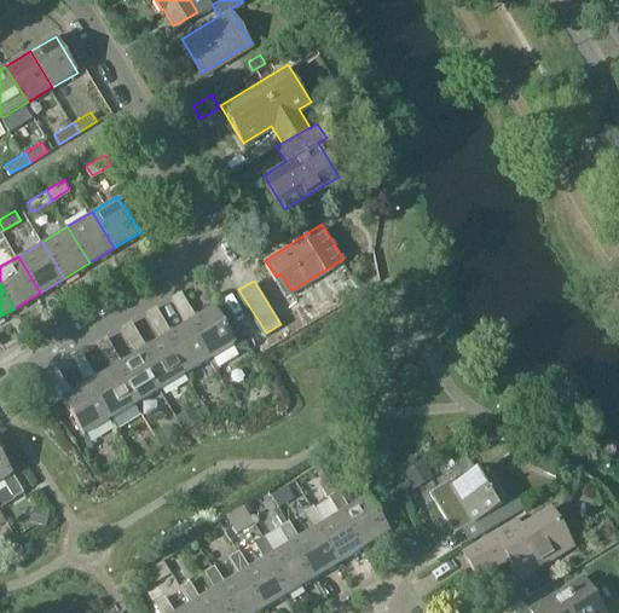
[(210,359),(236,343),(213,305),(198,316),(181,289),(171,295),(186,322),(187,322),(210,359)]
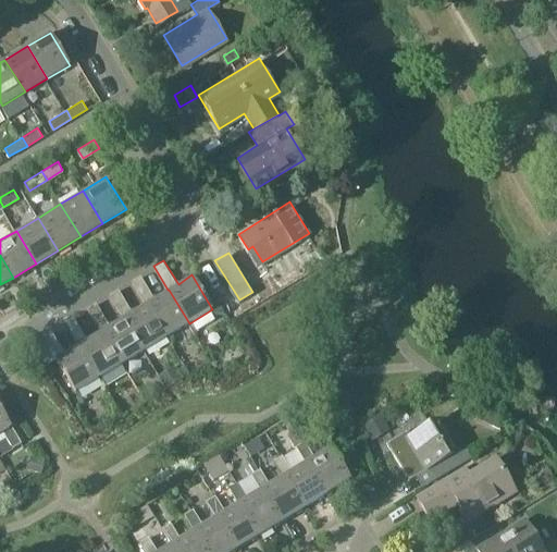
[(169,290),(168,290),(155,297),(140,274),(132,280),(146,303),(166,336),(189,323),(169,290)]
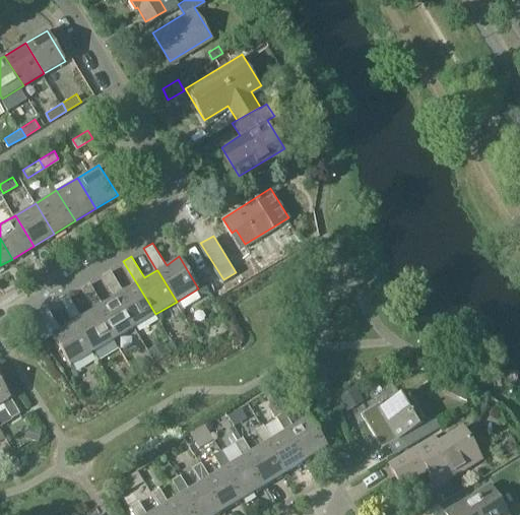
[(136,282),(124,291),(111,269),(102,274),(115,297),(116,296),(135,327),(155,314),(136,282)]
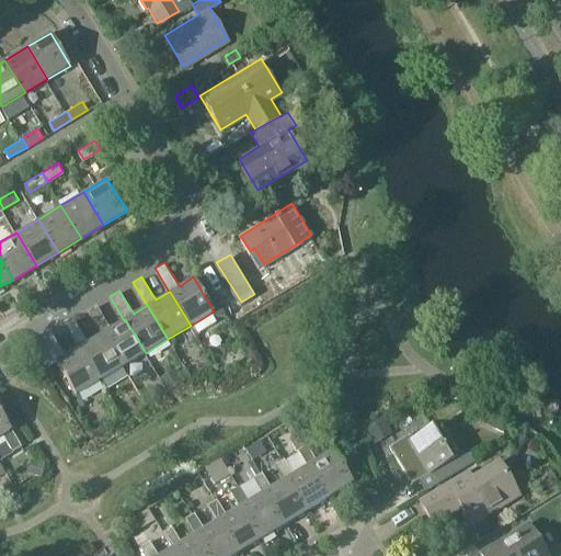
[(125,319),(124,320),(112,327),(98,304),(88,310),(102,333),(103,333),(123,366),(146,353),(125,319)]
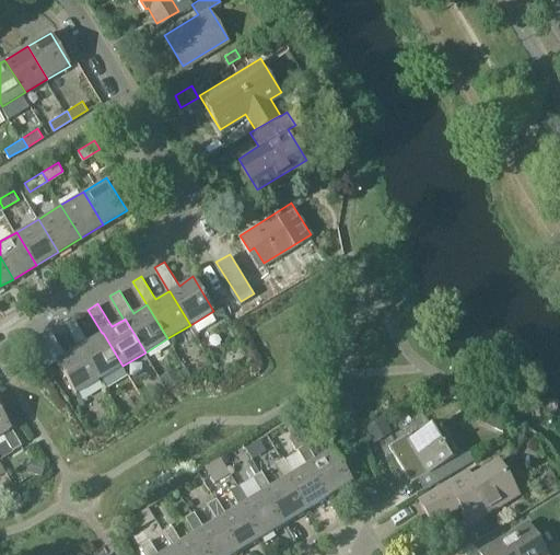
[(103,333),(102,333),(89,340),(74,318),(66,323),(80,347),(80,346),(100,380),(123,366),(103,333)]
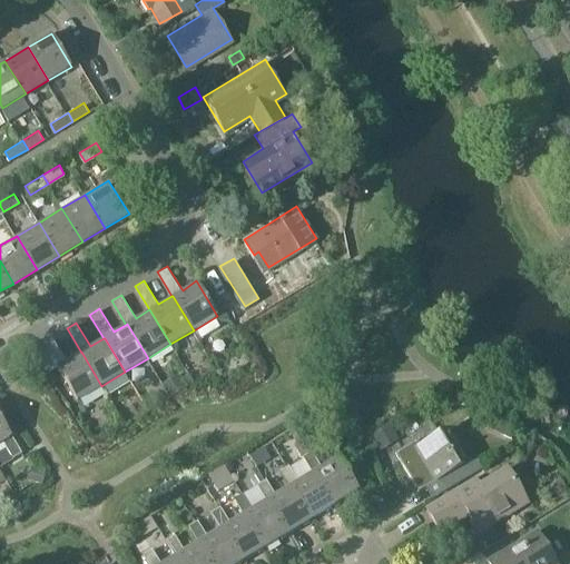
[(81,353),(67,360),(52,337),(43,343),(49,350),(41,356),(50,372),(58,366),(78,399),(101,386),(81,352),(81,353)]
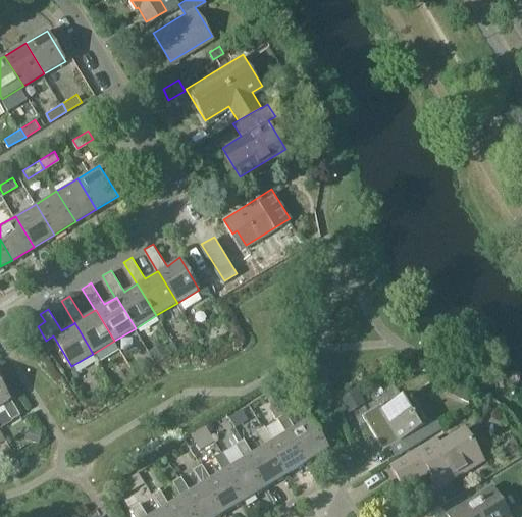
[(169,353),(162,341),(149,350),(156,361),(169,353)]
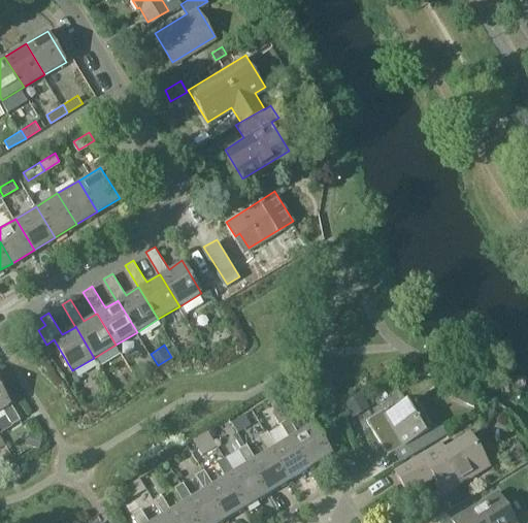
[(0,387),(0,411),(4,409),(12,424),(21,419),(10,401),(8,402),(0,387)]
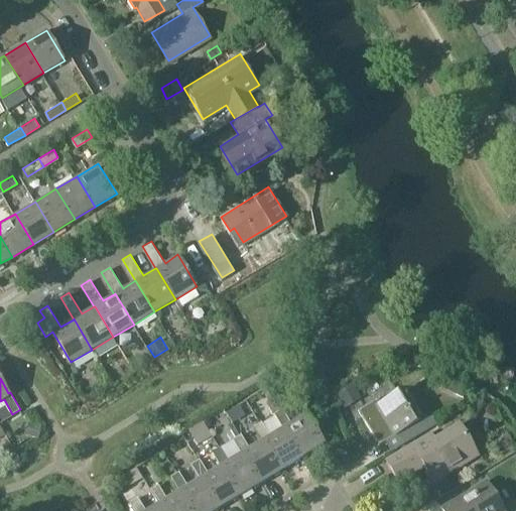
[(469,384),(462,381),(457,392),(463,395),(469,384)]
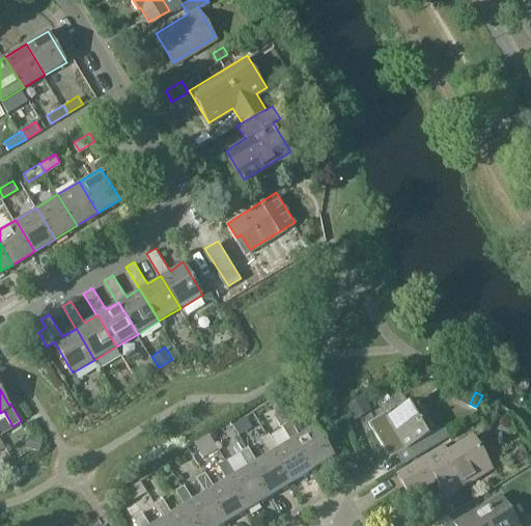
[(363,393),(345,404),(354,418),(371,407),(363,393)]
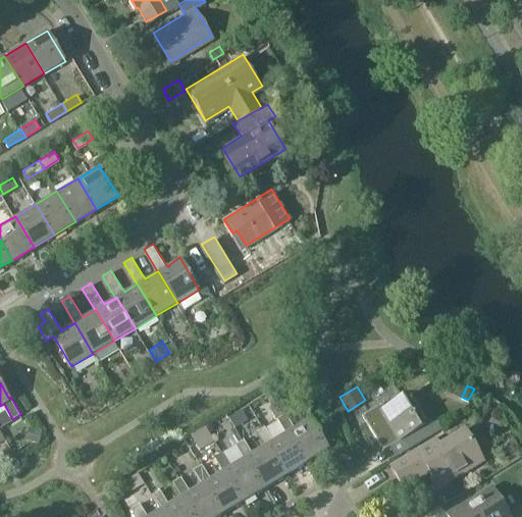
[(405,449),(441,426),(434,415),(428,418),(411,390),(394,401),(395,402),(386,407),(381,400),(362,412),(383,447),(398,438),(405,449)]
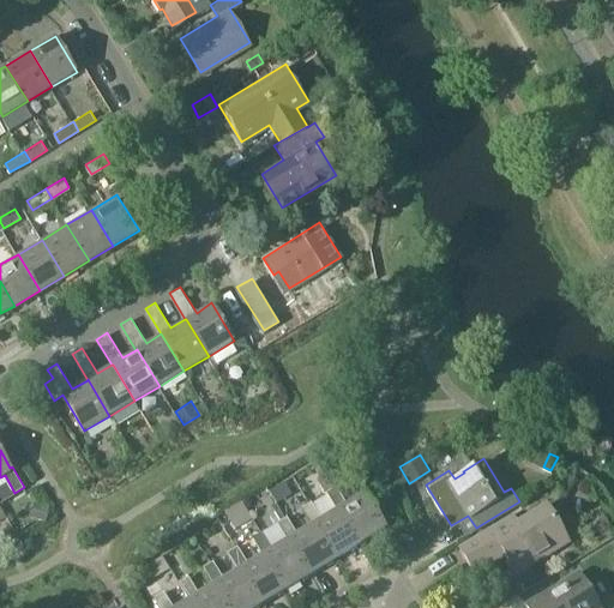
[(339,507),(361,542),(387,527),(366,491),(345,503),(336,486),(326,492),(337,509),(339,507)]
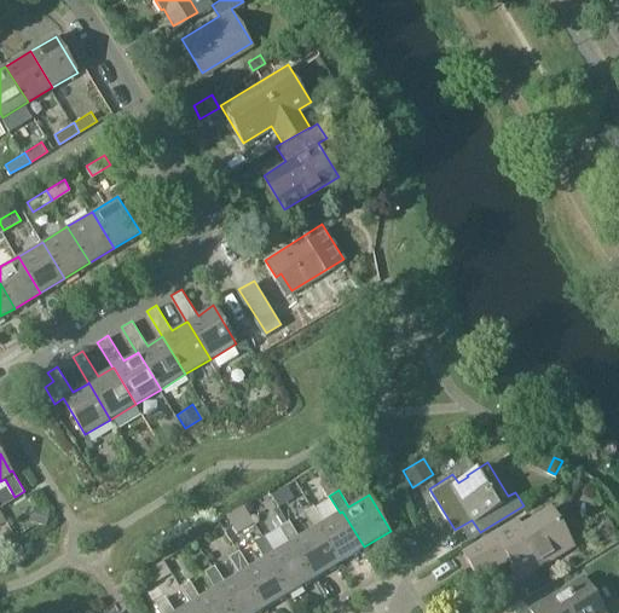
[(50,508),(45,505),(35,503),(29,519),(39,521),(45,524),(47,516),(48,513),(50,508)]
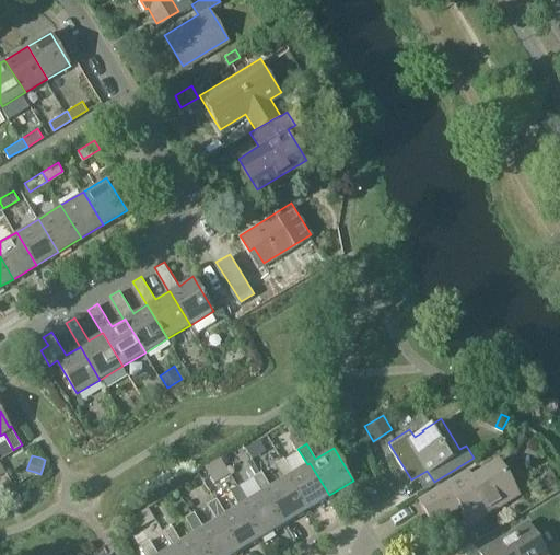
[(205,464),(206,465),(214,480),(230,471),(220,457),(220,455),(205,464)]
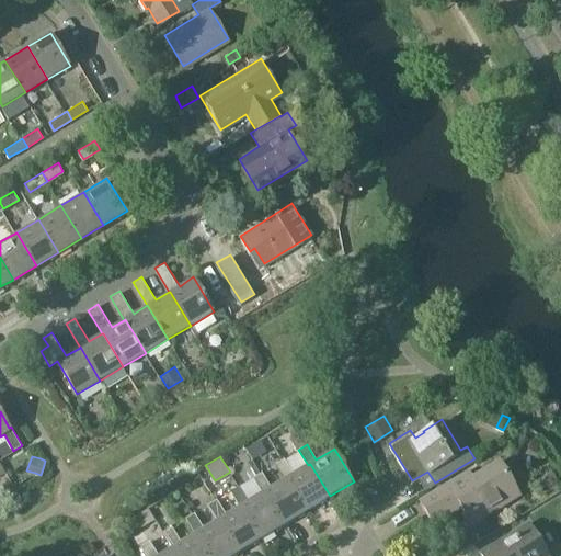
[(310,464),(308,465),(295,474),(285,458),(276,464),(285,478),(287,477),(307,510),(330,496),(310,464)]
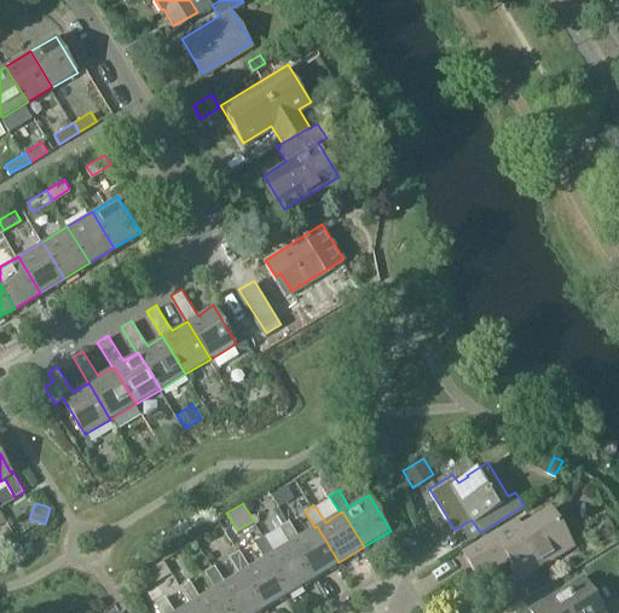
[(480,576),(510,557),(520,572),(573,541),(553,508),(524,525),(518,515),(463,548),(473,566),(480,576)]
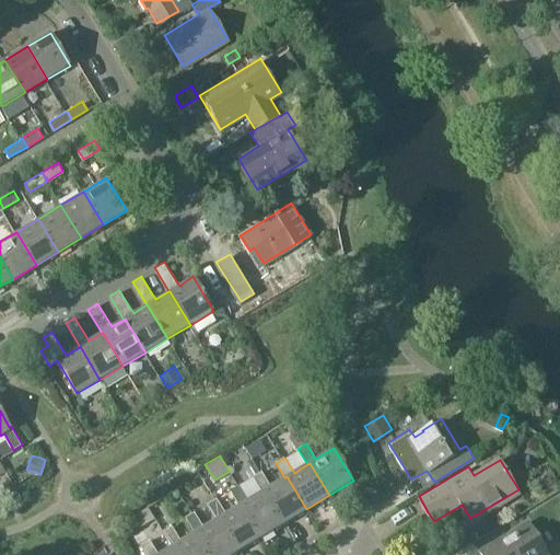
[(287,476),(284,477),(271,486),(261,471),(254,476),(263,492),(265,490),(284,522),(306,509),(287,476)]
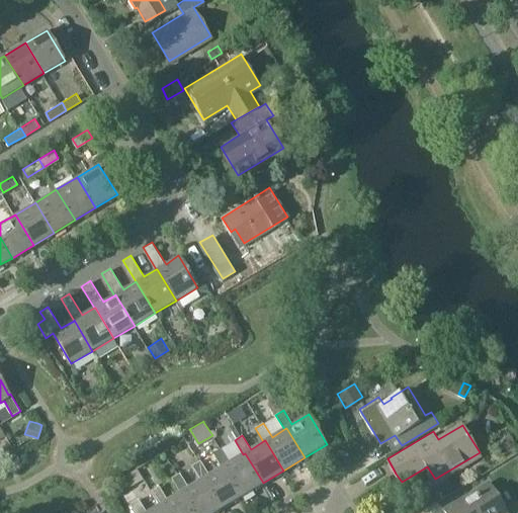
[(10,445),(7,440),(0,444),(4,449),(10,445)]
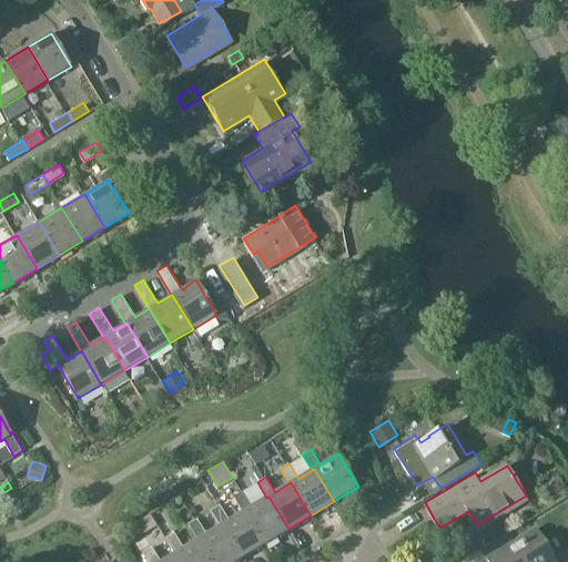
[(269,497),(266,498),(253,506),(243,491),(234,497),(243,512),(245,511),(265,543),(288,529),(269,497)]
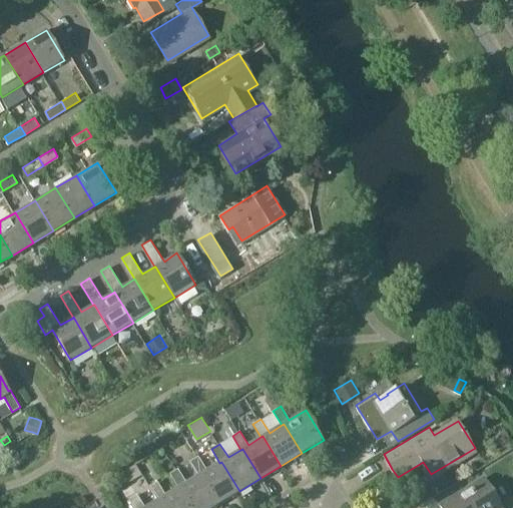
[(221,462),(219,463),(207,471),(198,456),(190,461),(199,476),(201,474),(219,503),(239,491),(221,462)]
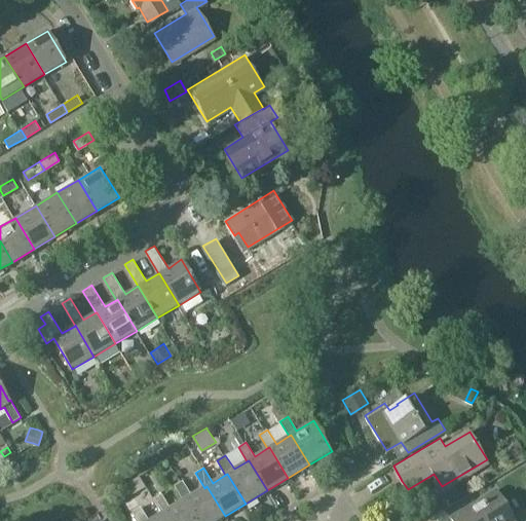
[(207,486),(204,488),(191,495),(182,481),(175,486),(184,500),(185,499),(198,520),(217,520),(225,516),(207,486)]
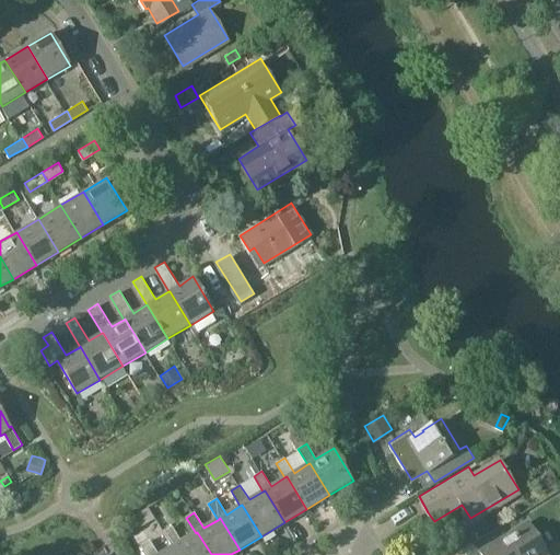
[(550,554),(527,519),(479,550),(481,554),(550,554)]
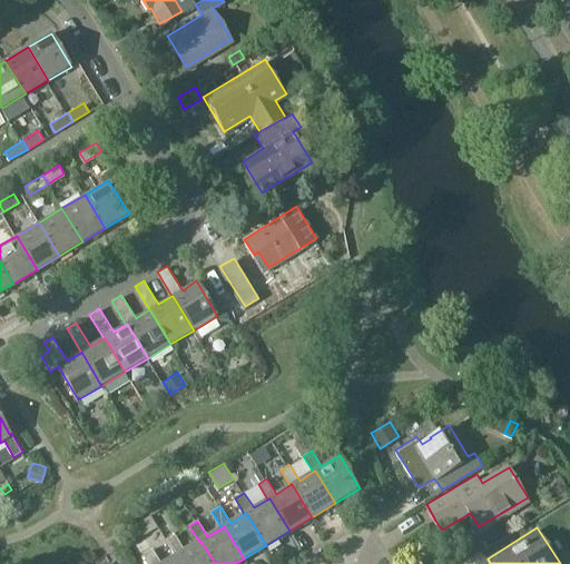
[(215,563),(200,541),(199,542),(185,550),(176,535),(167,541),(176,555),(178,554),(184,563),(215,563)]
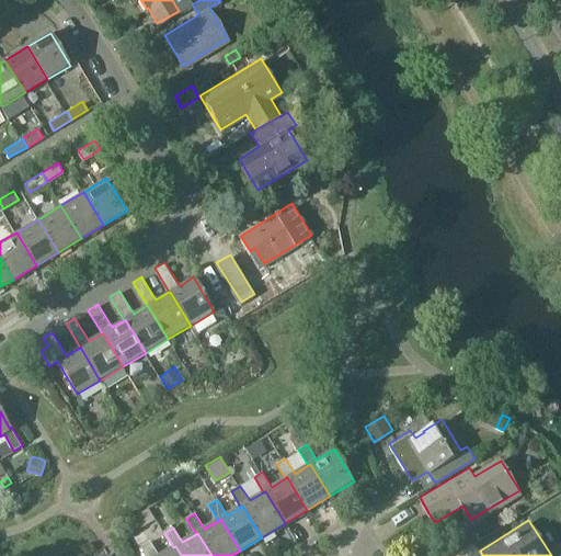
[(181,555),(175,546),(173,547),(159,555),(150,541),(141,546),(147,555),(181,555)]
